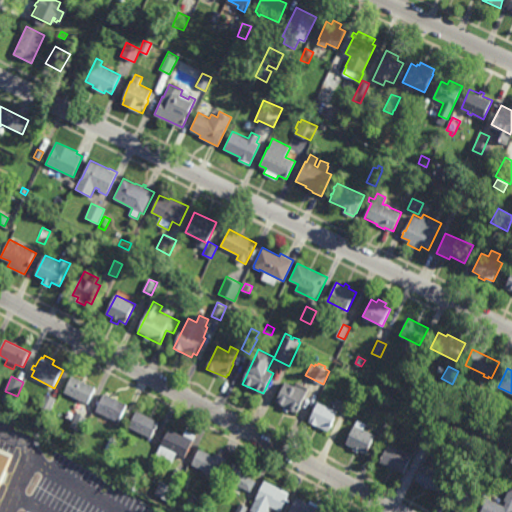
[(89,405),(64,393),(72,376),(97,388),(89,405)]
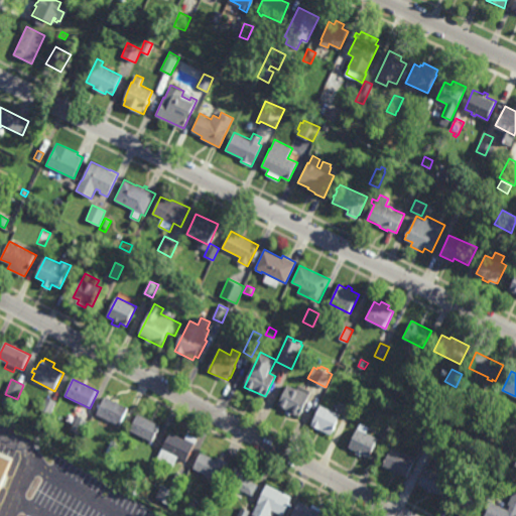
[(311,390),(300,416),(297,415),(291,413),(290,415),(285,413),(286,409),(278,405),(287,385),(297,389),(299,385),(311,390)]
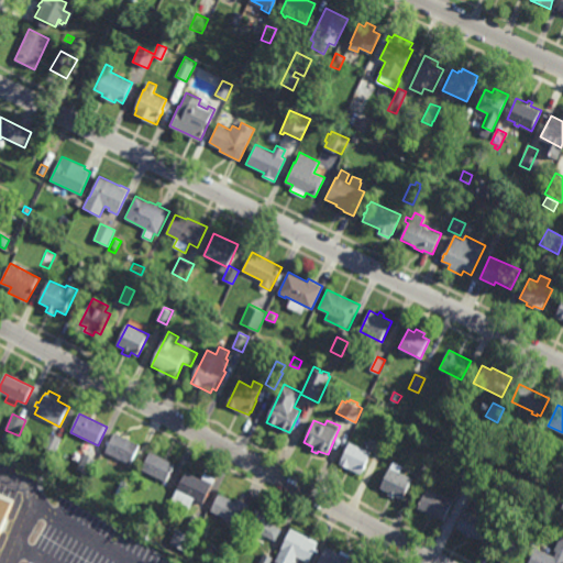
[(533,444),(523,440),(531,426),(541,430),(533,444)]
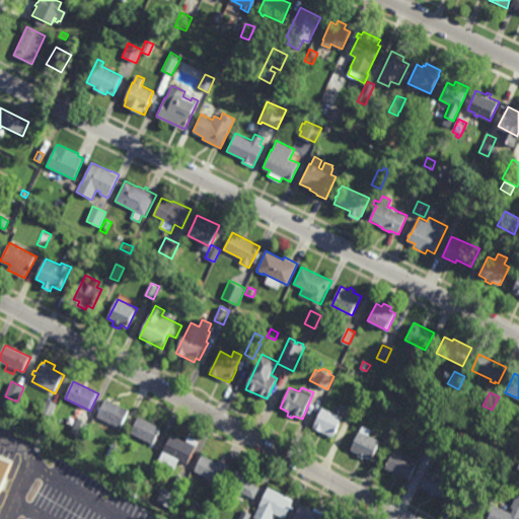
[(358,413),(349,409),(355,395),(364,399),(358,413)]
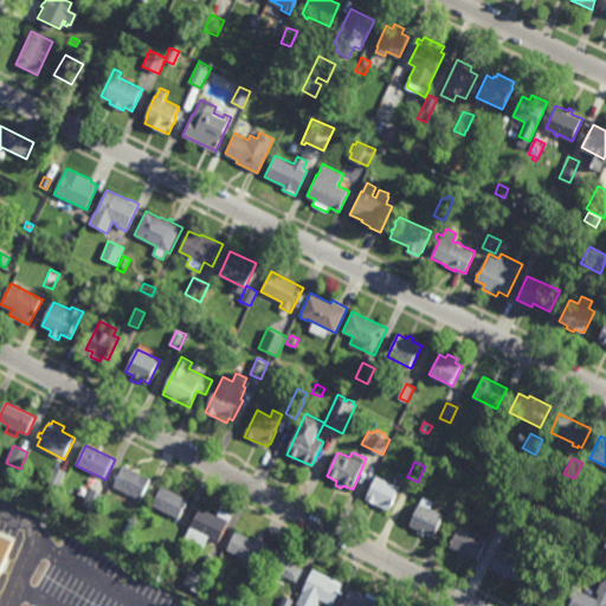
[(140,468),(137,472),(152,478),(141,501),(128,494),(124,502),(116,498),(120,491),(113,488),(117,479),(114,478),(116,474),(118,475),(123,466),(126,463),(129,465),(131,463),(140,468)]
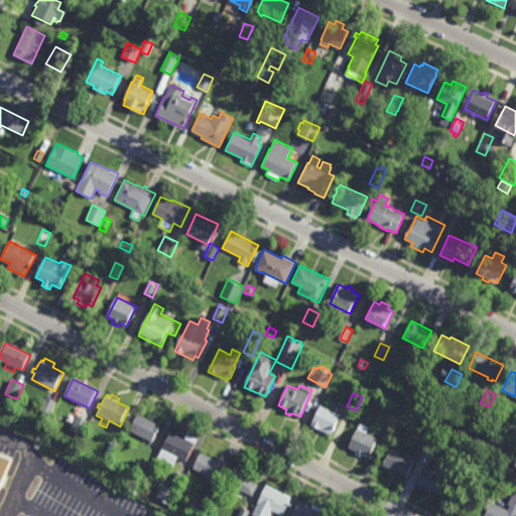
[(50,415),(39,410),(46,396),(56,401),(50,415)]
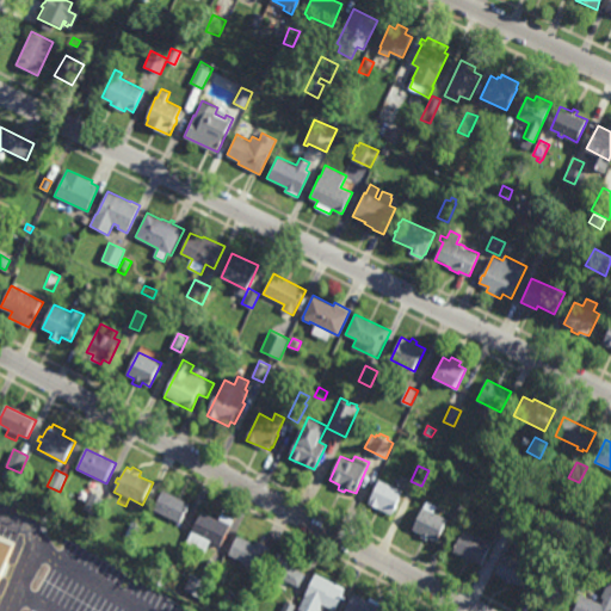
[(395,487),(396,485),(403,487),(402,489),(405,491),(393,514),(369,504),(381,480),(395,487)]
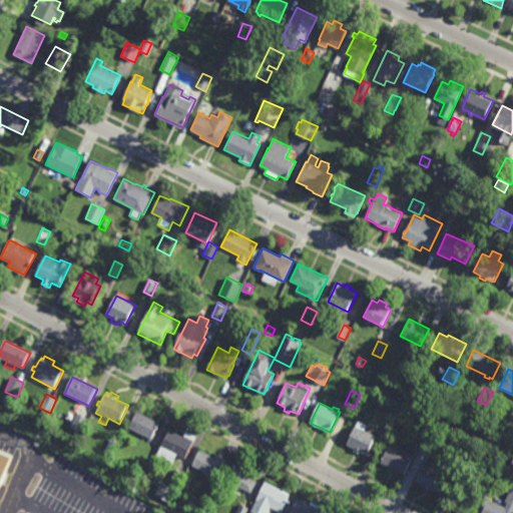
[(152,440),(129,428),(137,412),(160,424),(152,440)]
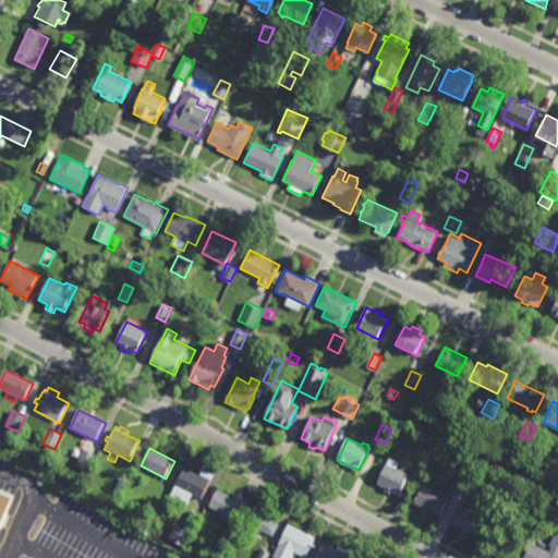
[(88,472),(75,465),(84,449),(97,456),(88,472)]
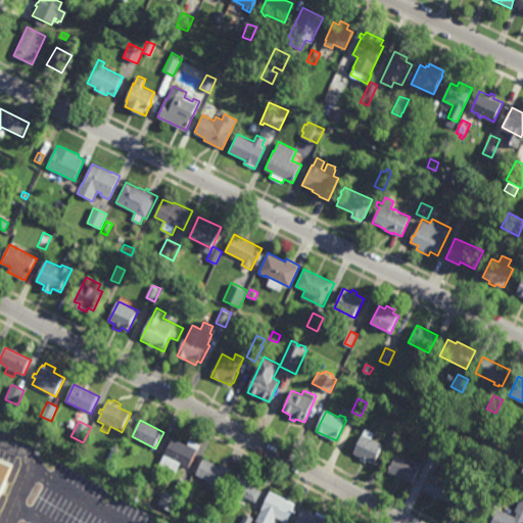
[(375,463),(373,462),(372,463),(367,461),(366,463),(361,460),(362,457),(353,453),(365,428),(375,433),(373,438),(384,444),(375,463)]
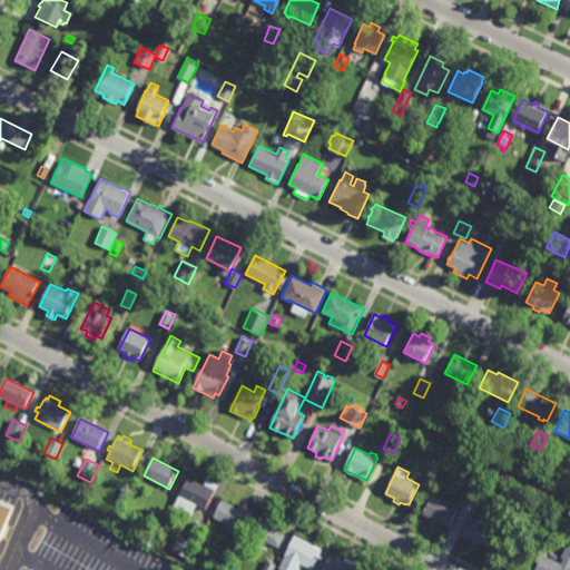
[(430,481),(424,479),(429,470),(434,473),(430,481)]
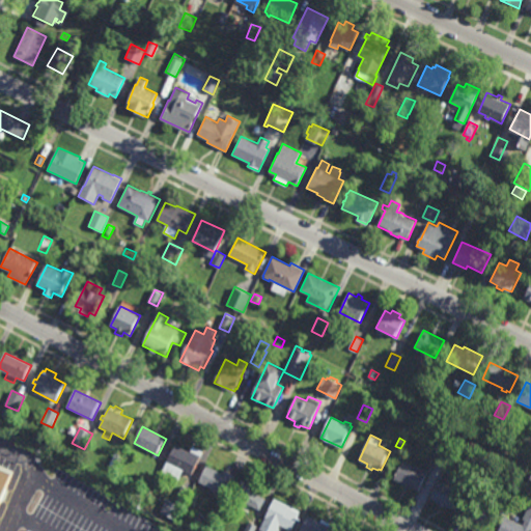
[(442,457),(428,450),(434,438),(448,444),(442,457)]
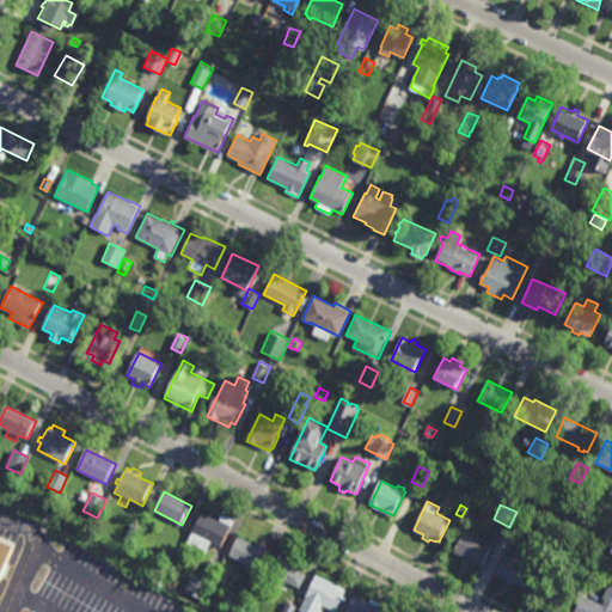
[(220,521),(224,515),(236,520),(222,549),(212,544),(207,555),(187,545),(202,513),(220,521)]
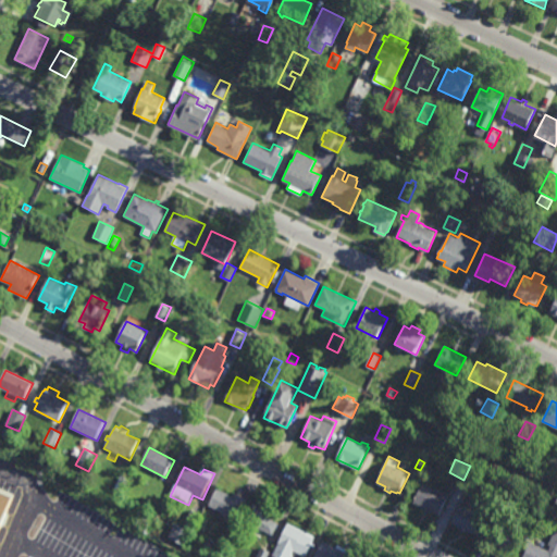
[(122,492),(114,487),(121,474),(128,479),(122,492)]
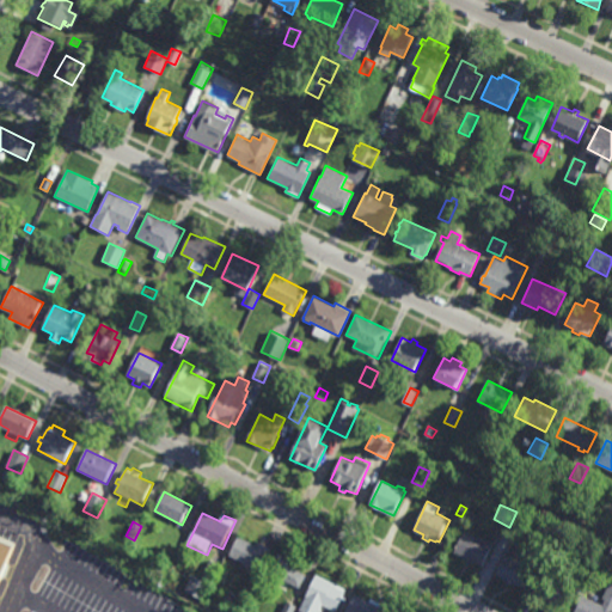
[(568,537),(561,533),(567,521),(574,525),(568,537)]
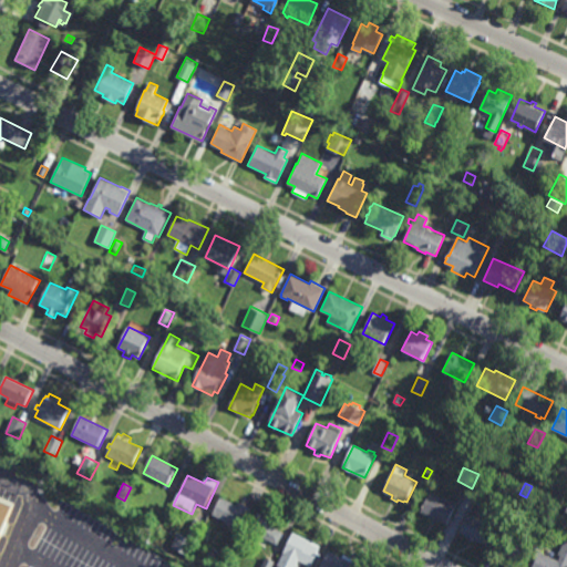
[(447,524),(443,522),(442,524),(439,522),(440,521),(436,519),(435,522),(431,519),(432,517),(431,516),(430,517),(424,515),(425,514),(420,512),(430,491),(457,505),(447,524)]
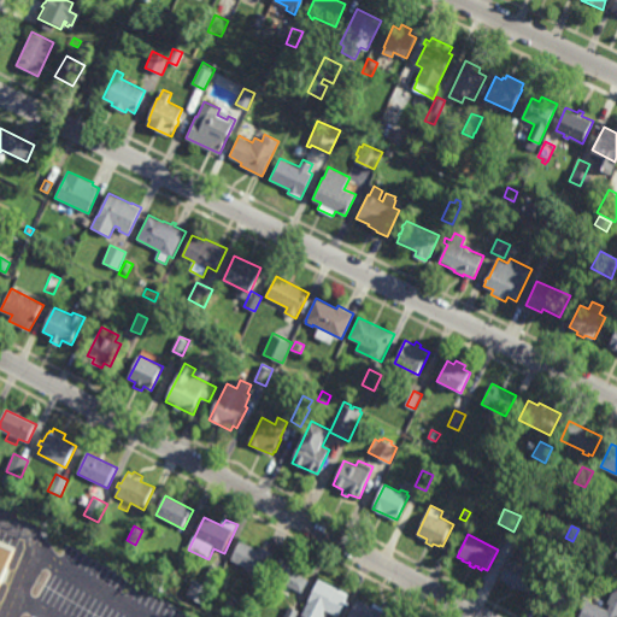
[(258,551),(260,546),(275,553),(263,576),(262,575),(258,581),(242,573),(245,568),(230,560),(240,541),(258,551)]
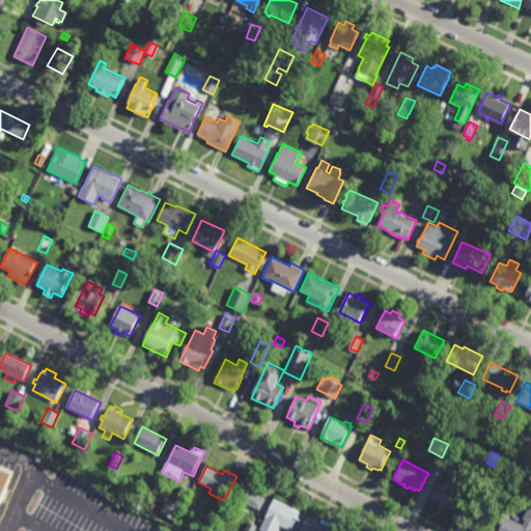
[(0,530),(0,468),(12,474),(0,503),(0,530)]
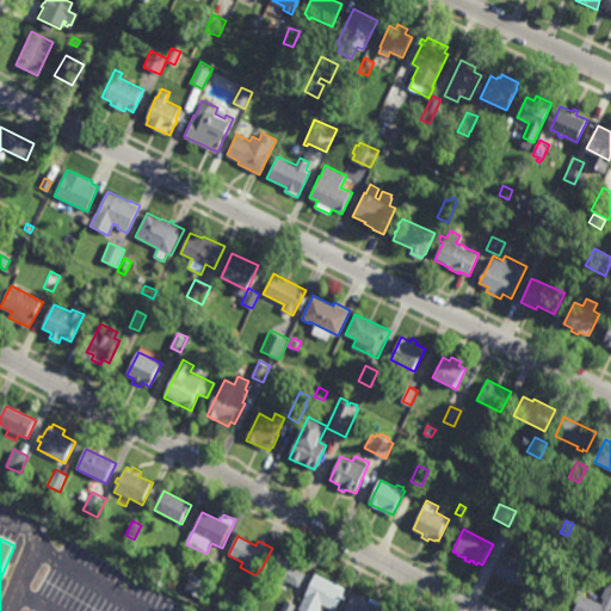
[(301,587),(269,572),(278,551),(295,560),(292,567),(307,573),(301,587)]
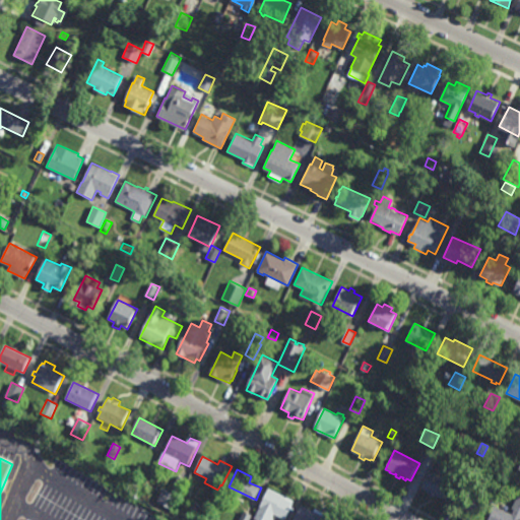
[(440,476),(442,473),(447,475),(445,479),(456,484),(449,502),(438,497),(437,498),(431,496),(432,493),(420,489),(421,485),(420,485),(423,481),(424,482),(429,471),(440,476)]
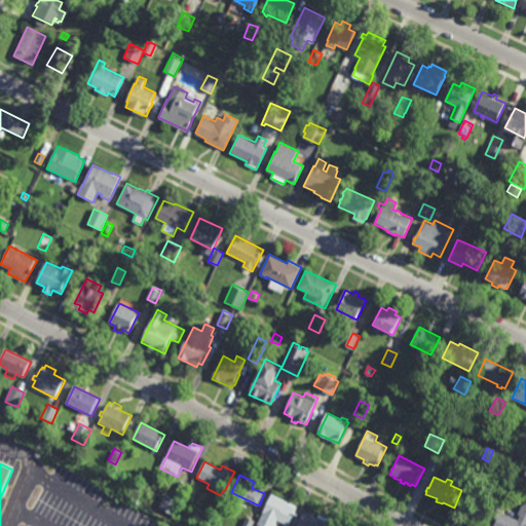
[(175,516),(158,508),(165,494),(173,498),(181,481),(190,486),(175,516)]
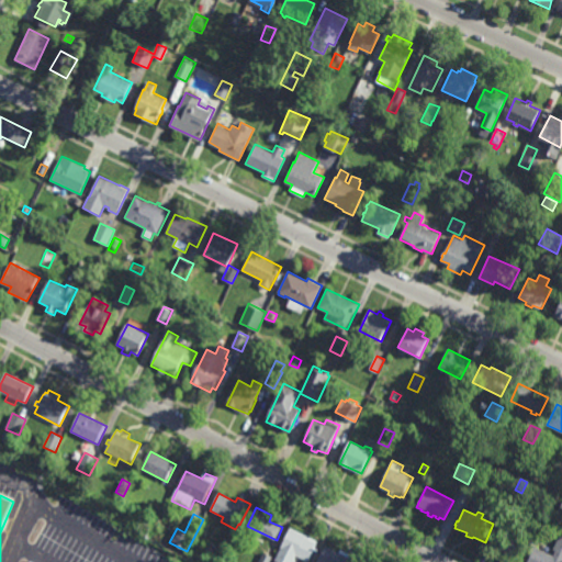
[(205,535),(198,531),(203,520),(211,524),(205,535)]
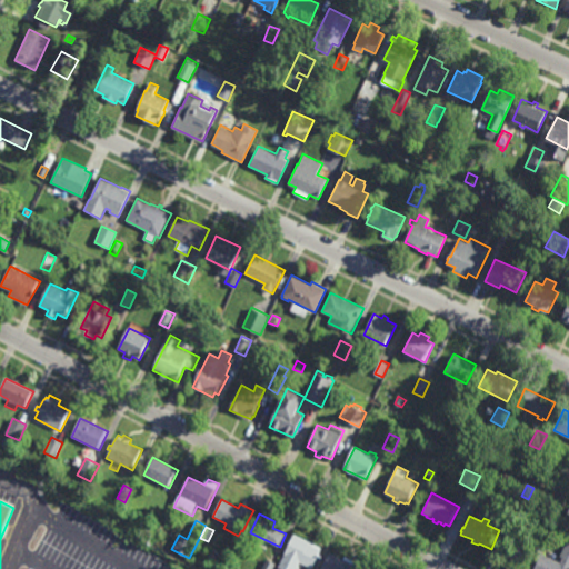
[(312,568),(297,561),(296,563),(289,560),(290,558),(285,555),(293,535),(322,548),(312,568)]
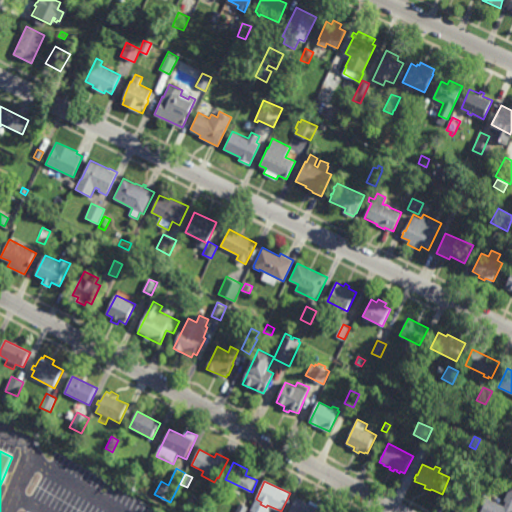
[(511,511),(480,511),(487,498),(504,506),(506,501),(505,500),(510,488),(511,488),(511,511)]
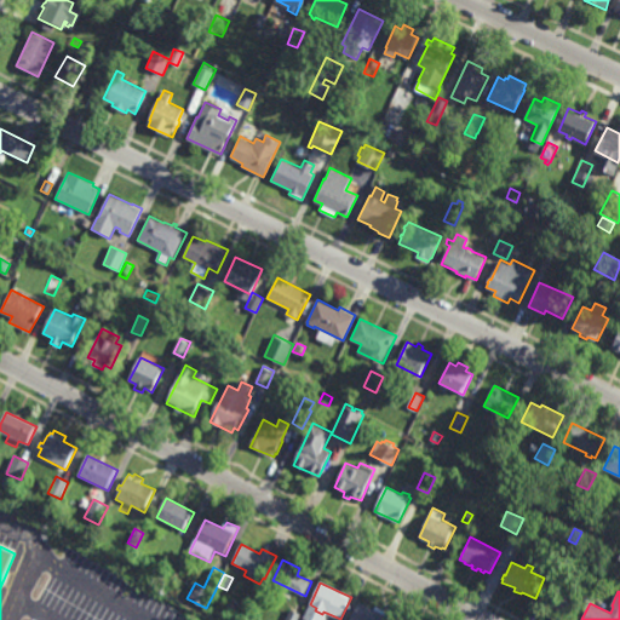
[(389,612),(388,616),(385,619),(350,619),(359,602),(374,609),(375,606),(389,612)]
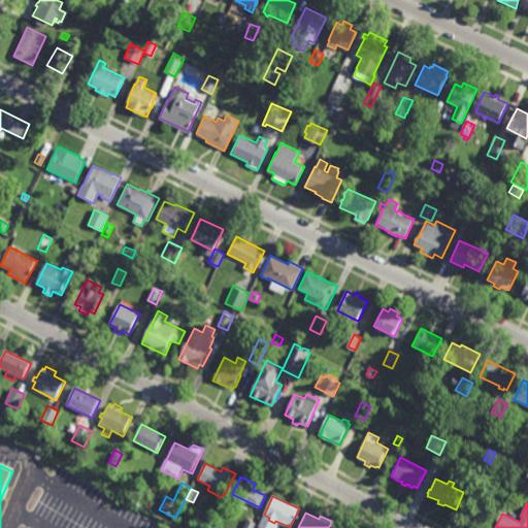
[(253,527),(241,527),(246,518),(256,523),(253,527)]
